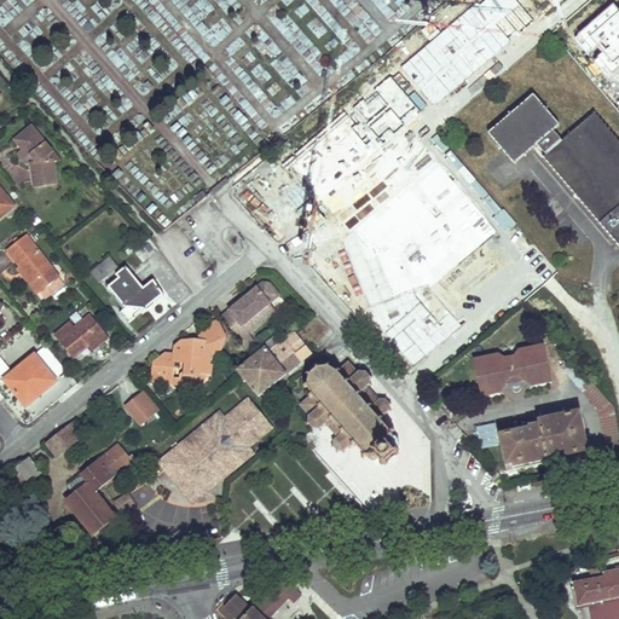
[(318,38),(325,32),(314,19),(307,25),(318,38)]
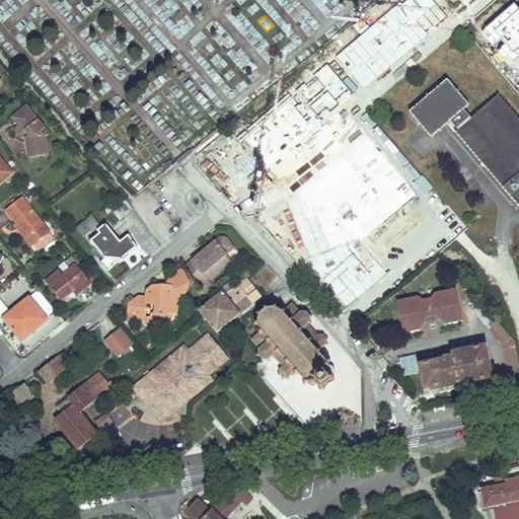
[(448,79),(412,110),(432,136),(452,119),(459,128),(456,131),(518,205),(518,118),(499,95),(472,118),(465,109),(470,104),(448,79)]
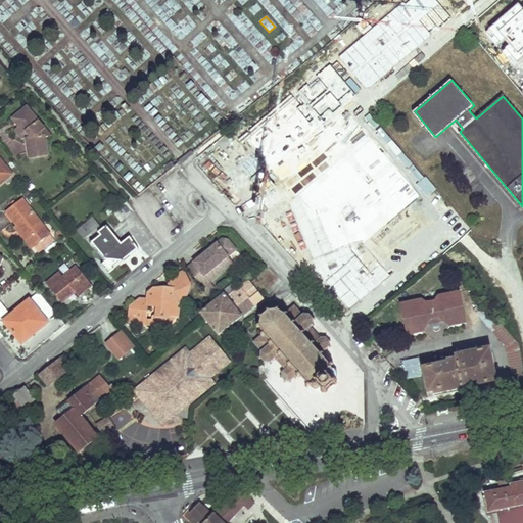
[(44,130),(26,108),(12,119),(19,129),(21,127),(25,131),(27,139),(26,140),(29,159),(48,155),(44,137),(41,138),(41,133),(44,130)]
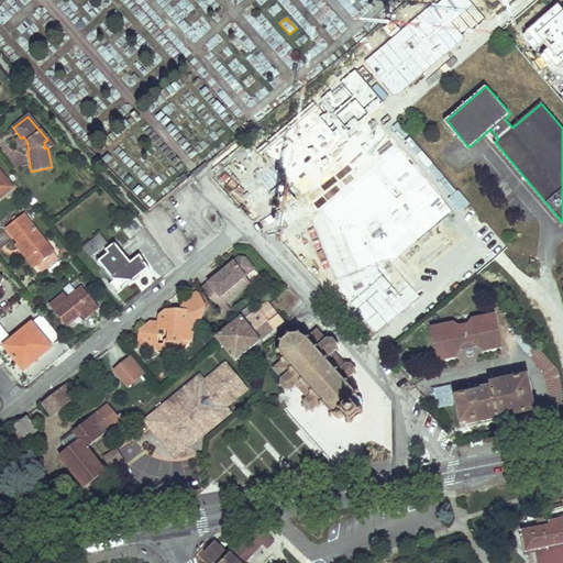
[(23,136),(21,139),(15,142),(23,152),(28,151),(29,150),(26,141),(23,136)]
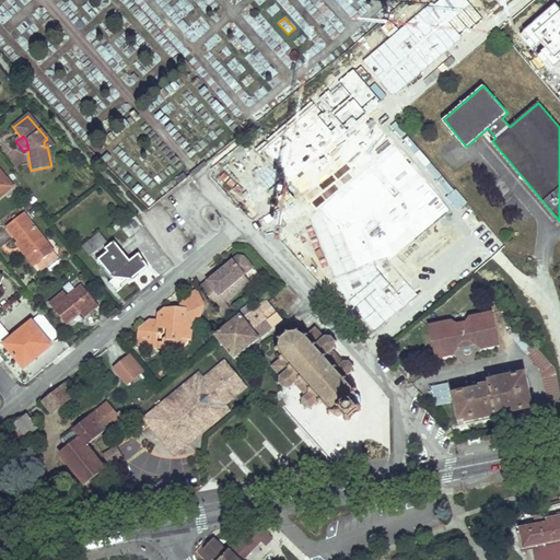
[(218,164),(223,171),(229,178),(252,160),(241,146),(218,164)]
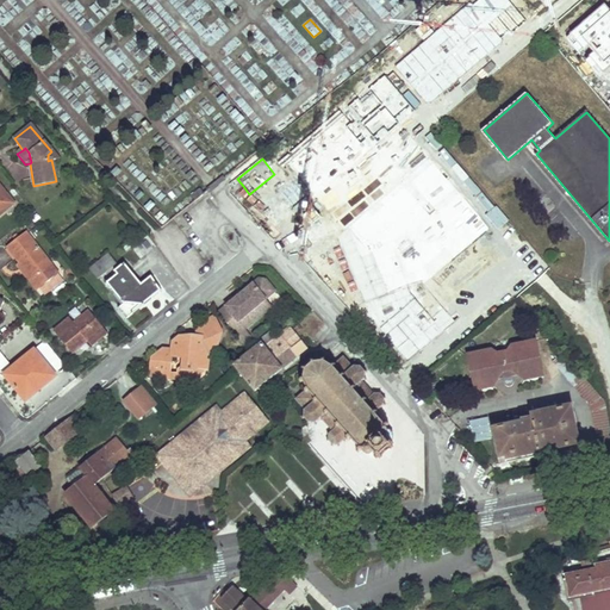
[(223,176),(206,188),(207,190),(217,184),(219,185),(226,179),(223,176)]
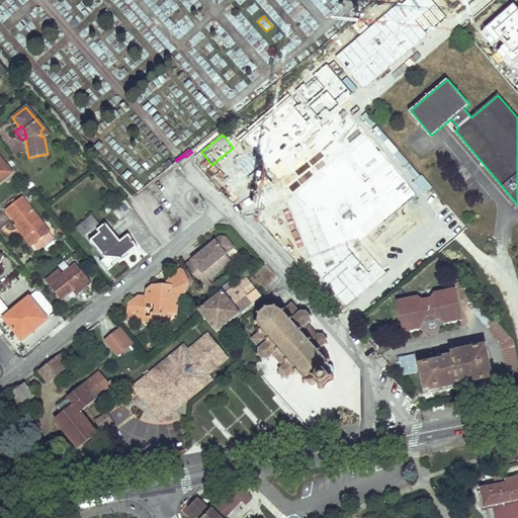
[(162,165),(164,168),(166,170),(173,164),(170,160),(162,165)]
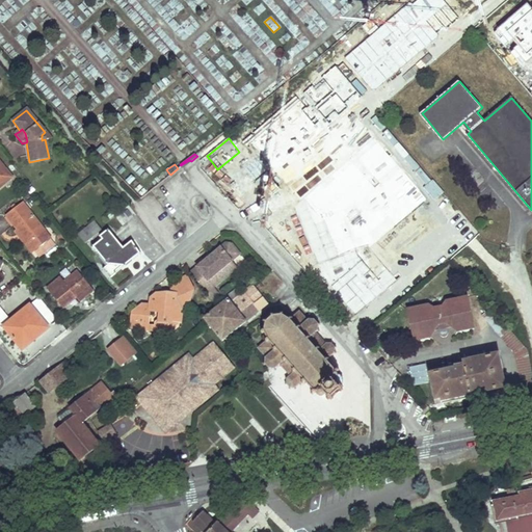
[(11,179),(7,175),(0,181),(3,185),(11,179)]
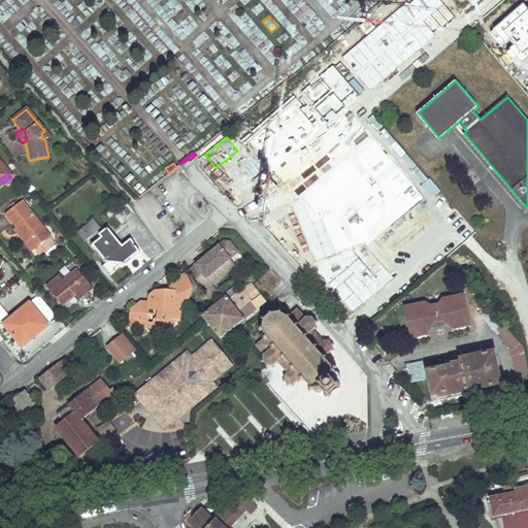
[(45,231),(22,202),(6,215),(18,229),(29,243),(45,231)]
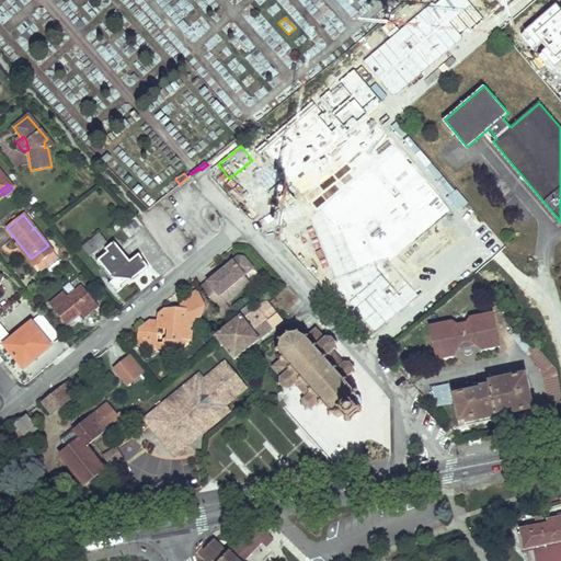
[(324,285),(345,265),(302,220),(282,239),(324,285)]
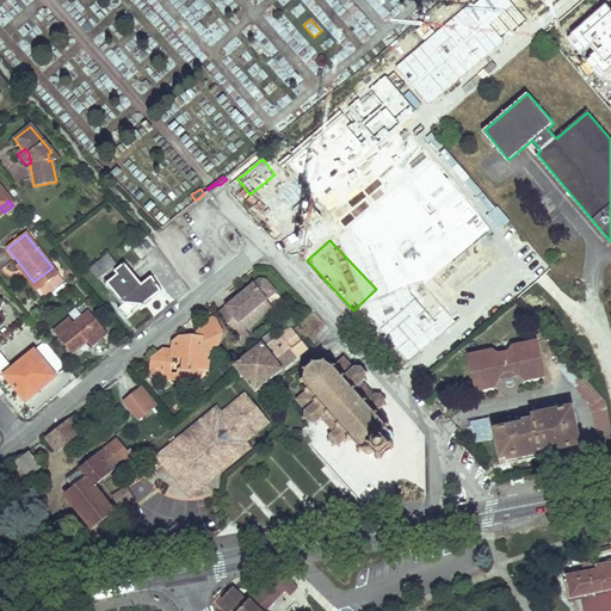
[(99,282),(117,265),(109,255),(90,271),(99,282)]
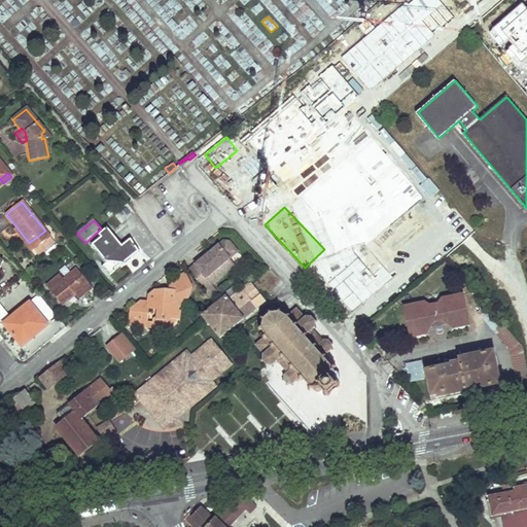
[(111,274),(140,251),(131,238),(123,245),(107,227),(99,234),(102,237),(93,244),(107,262),(104,266),(111,274)]
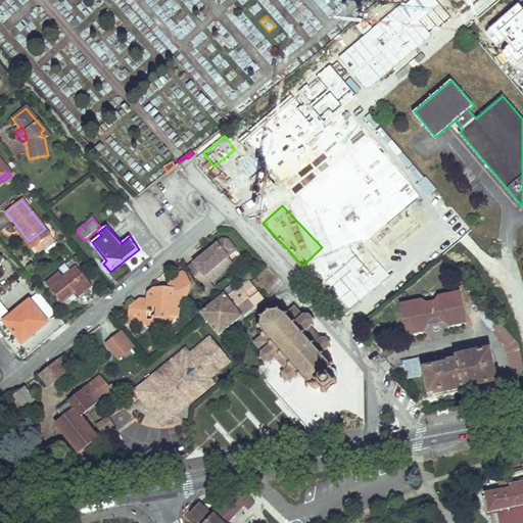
[(29,241),(17,227),(14,229),(27,244),(29,241)]
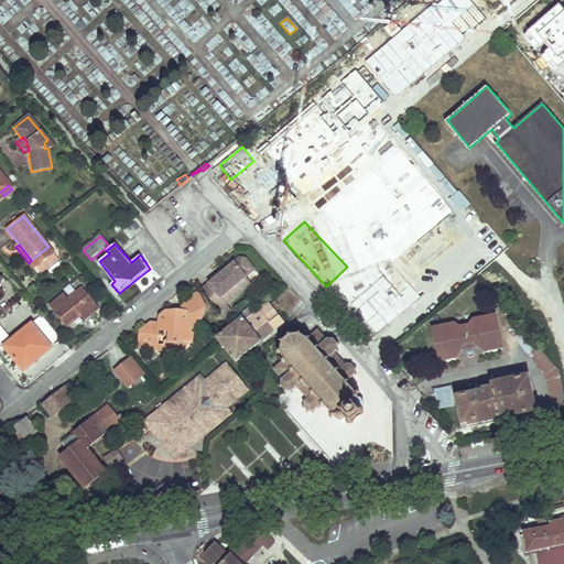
[(246,259),(239,258),(209,283),(227,304),(242,292),(236,285),(246,277),(255,269),(246,259)]
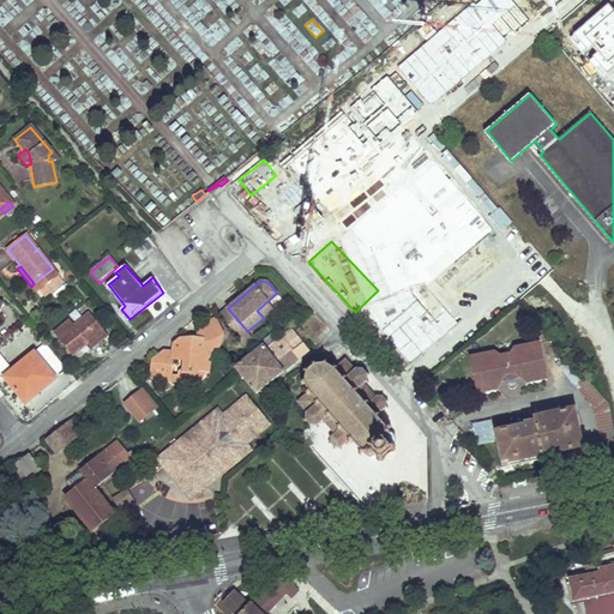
[(275,308),(268,301),(257,311),(264,318),(275,308)]
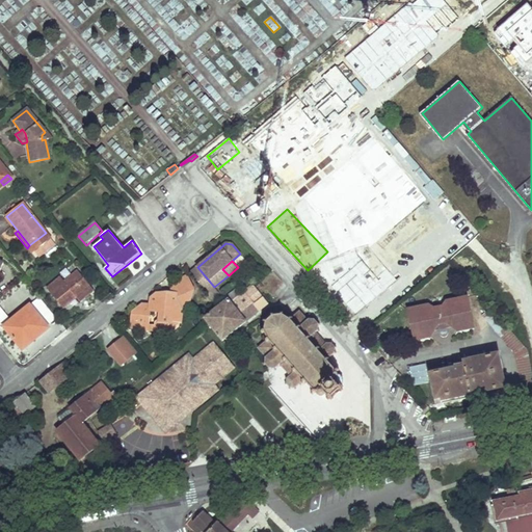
[(197,267),(190,273),(217,306),(219,293),(214,287),(197,267)]
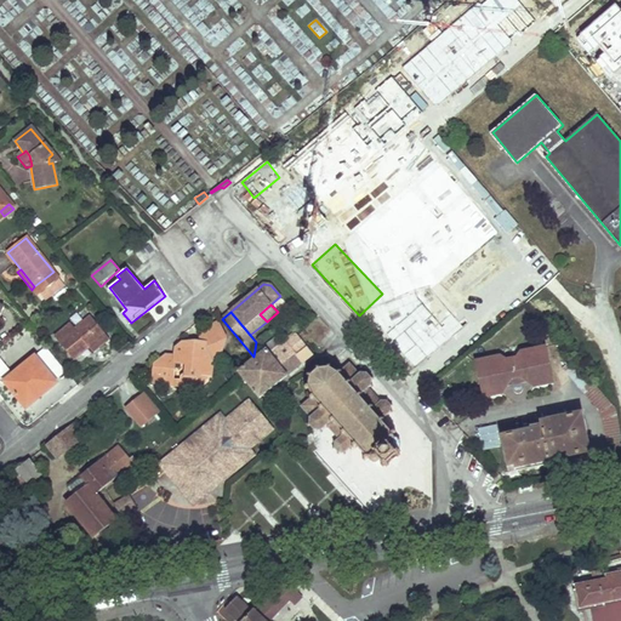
[(55,336),(74,359),(90,347),(95,352),(109,340),(91,315),(75,329),(70,324),(55,336)]
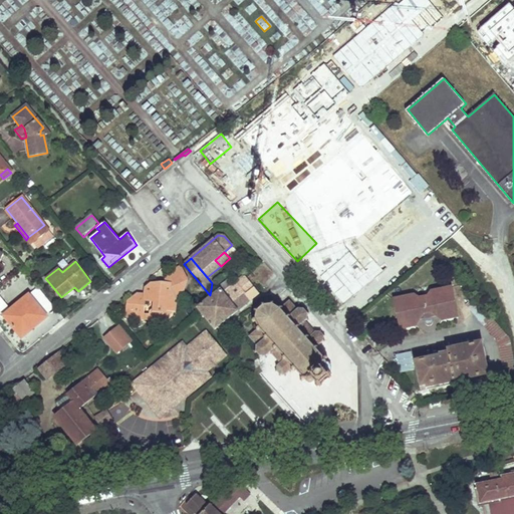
[(178,296),(177,296),(177,295),(183,291),(179,285),(186,281),(179,268),(171,272),(170,279),(165,278),(164,285),(160,284),(155,288),(153,284),(147,289),(146,296),(139,295),(138,303),(130,302),(127,316),(141,318),(145,316),(146,299),(156,300),(155,307),(150,310),(149,319),(162,321),(164,311),(167,309),(174,310),(175,303),(178,302),(175,299),(178,296)]
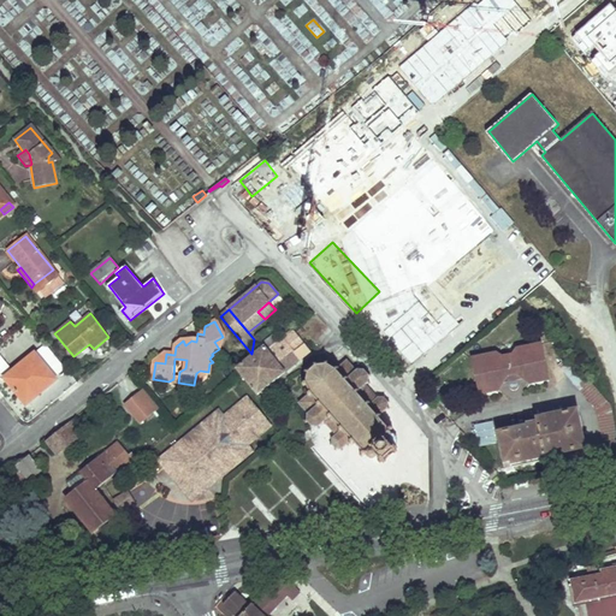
[(311,349),(292,329),(276,343),(267,349),(265,345),(236,368),(258,395),(285,371),(311,349)]
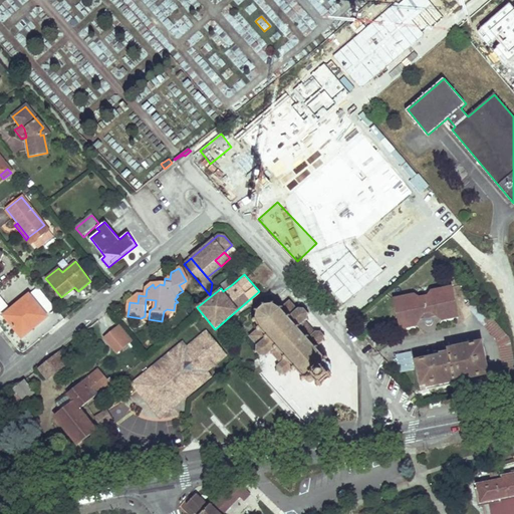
[(226,281),(219,286),(221,288),(223,291),(230,286),(226,281)]
